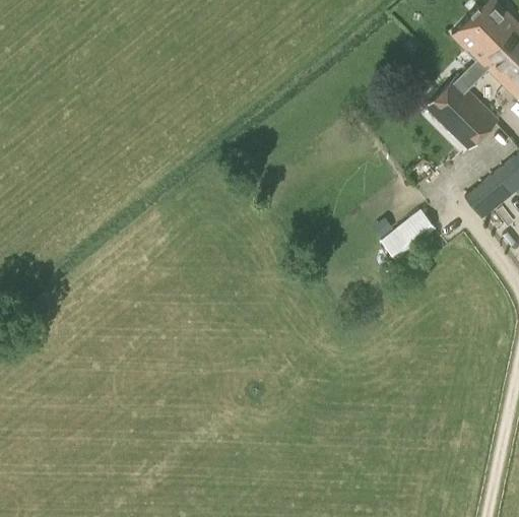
[(493,0),(484,0),(449,36),(473,61),(478,67),(481,64),(483,67),(509,42),(504,37),(516,24),(493,0)]
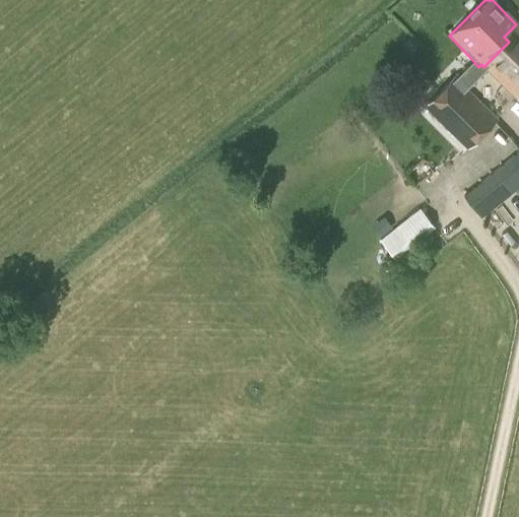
[(509,42),(483,67),(517,101),(518,98),(518,26),(516,24),(504,37),(509,42)]
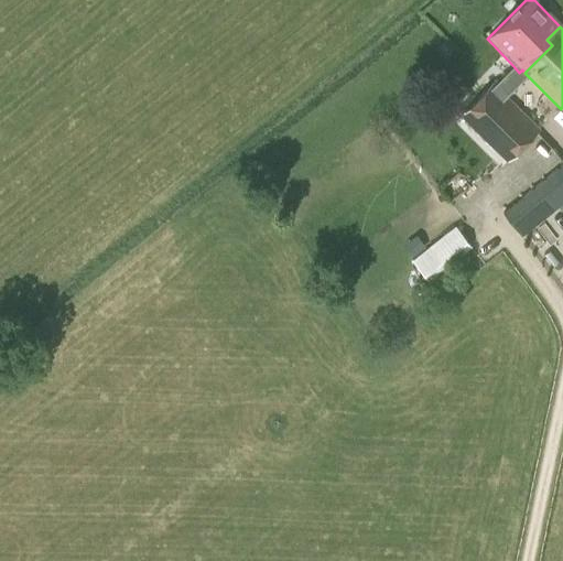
[(507,162),(538,131),(490,85),(459,117),(507,162)]
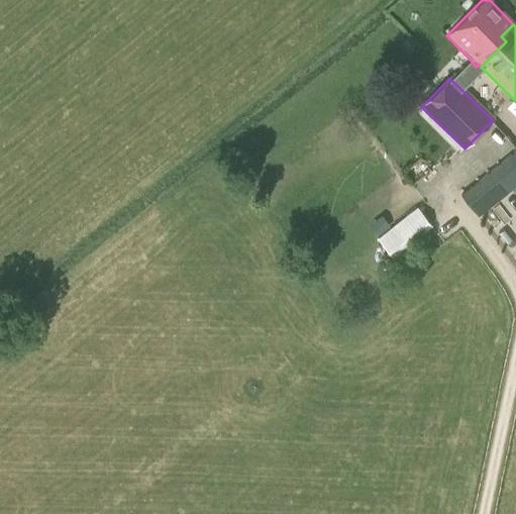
[(480,217),(515,188),(515,150),(461,196),(480,217)]
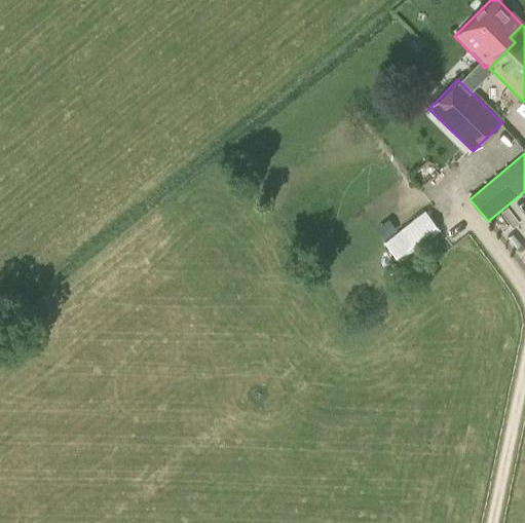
[(400,263),(438,232),(422,213),(384,244),(400,263)]
